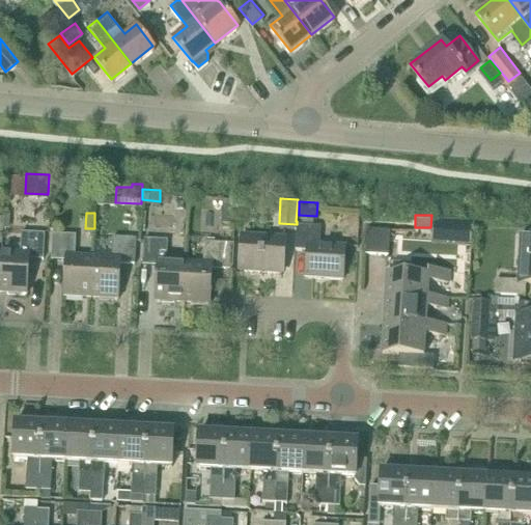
[(444,229),(444,216),(432,215),(432,229),(444,229)]
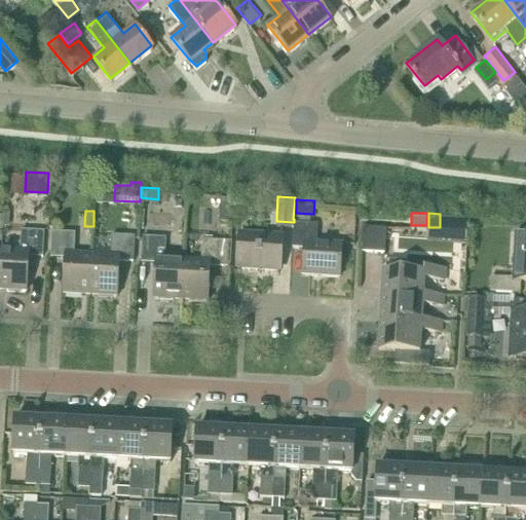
[(317,220),(305,219),(294,219),(294,222),(293,243),(304,244),(303,271),(340,273),(342,239),(316,237),(317,220)]
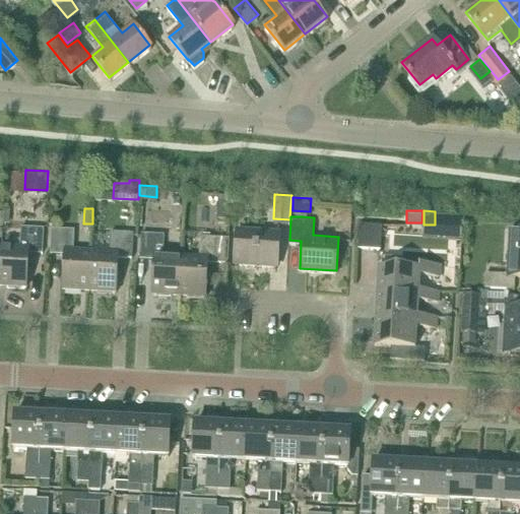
[(371,220),(359,220),(358,244),(369,245),(371,220)]
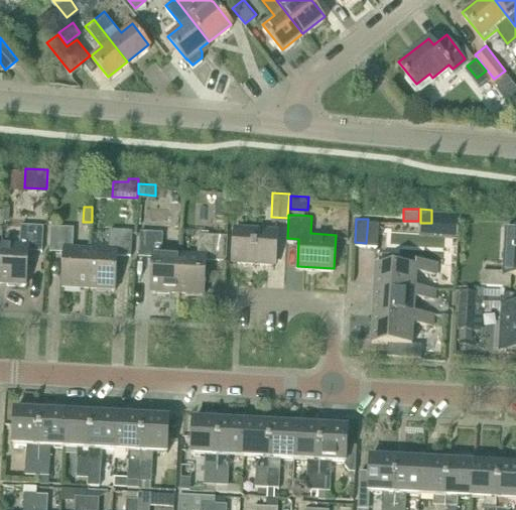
[(377,243),(378,220),(368,219),(366,243),(377,243)]
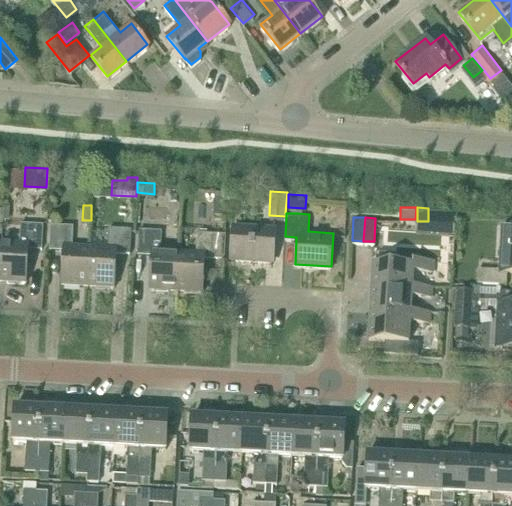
[(2,239),(0,273),(0,279),(25,280),(27,246),(41,246),(43,222),(20,220),(19,240),(2,239)]
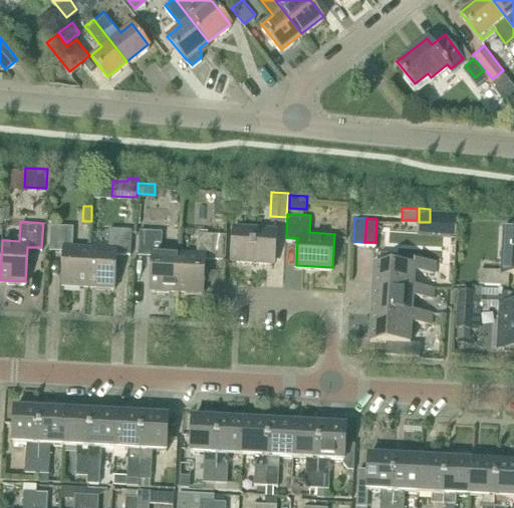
[(272,263),(275,224),(235,222),(233,261),(272,263)]
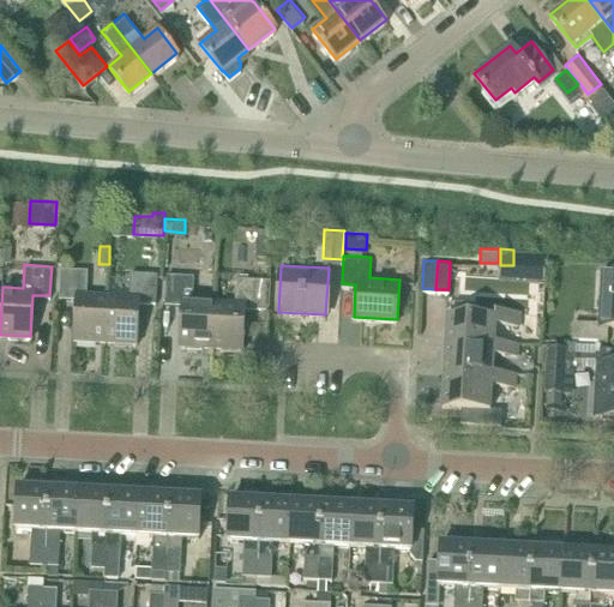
[(73,340),(106,341),(108,293),(86,292),(88,268),(61,266),(59,296),(76,298),(73,340)]
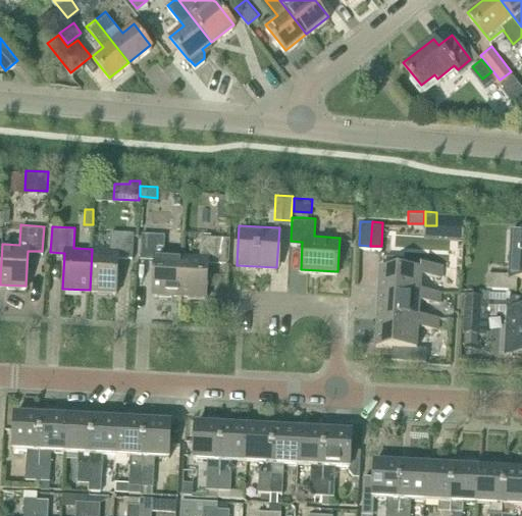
[(521,272),(521,228),(512,228),(510,271),(487,270),(486,285),(516,287),(517,273),(521,272)]
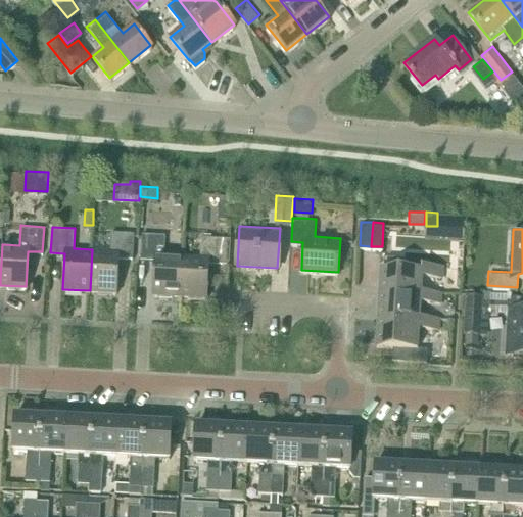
[(92,249),(90,290),(116,292),(119,255),(133,256),(134,231),(111,230),(110,249),(92,249)]
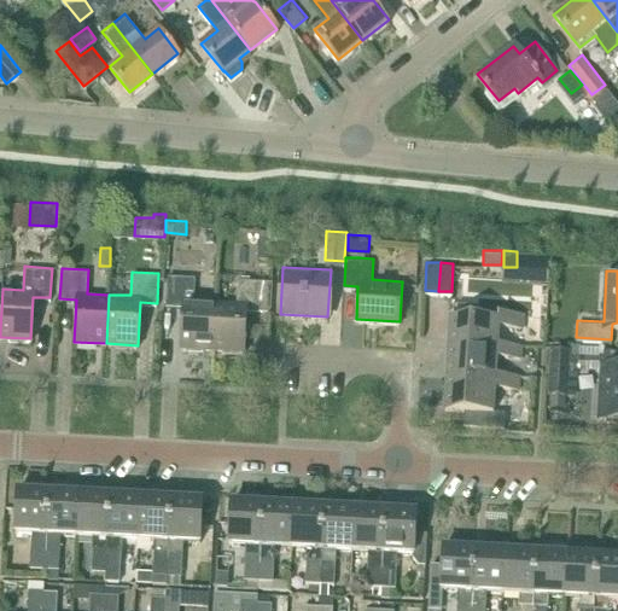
[(180,347),(213,349),(215,300),(194,298),(196,275),(168,274),(167,304),(182,304),(180,347)]
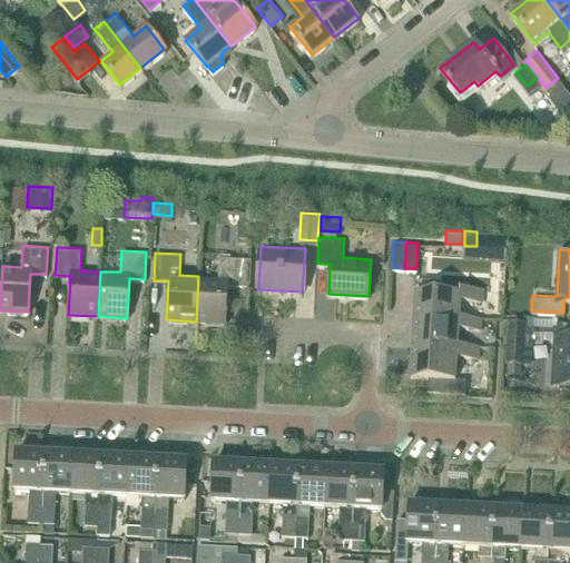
[(198,276),(196,322),(225,323),(227,284),(248,285),(251,257),(219,256),(218,277),(198,276)]
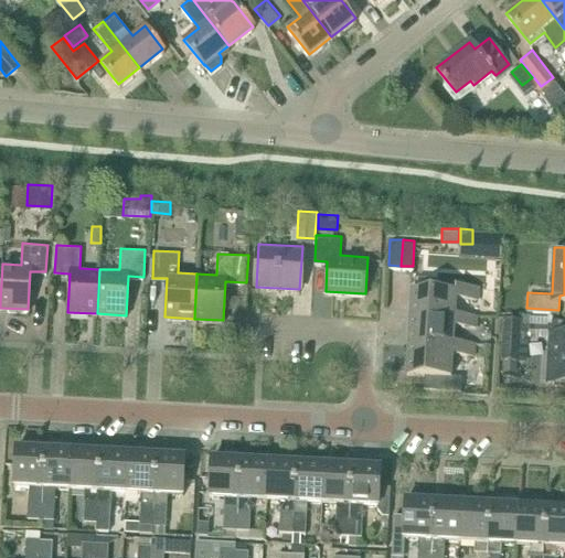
[(417,275),(416,285),(412,285),(409,313),(454,315),(454,311),(455,310),(455,293),(478,294),(478,283),(455,282),(455,287),(437,286),(437,275),(417,275)]
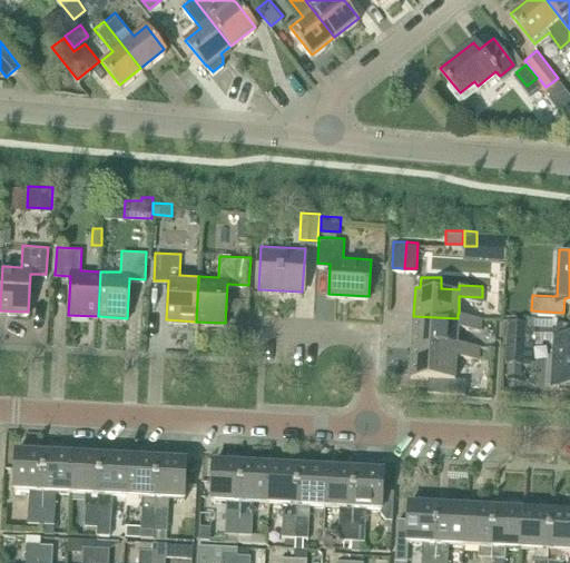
[(458,318),(413,316),(412,345),(455,347),(457,342),(458,325),(480,326),(480,314),(459,313),(458,314),(458,318)]
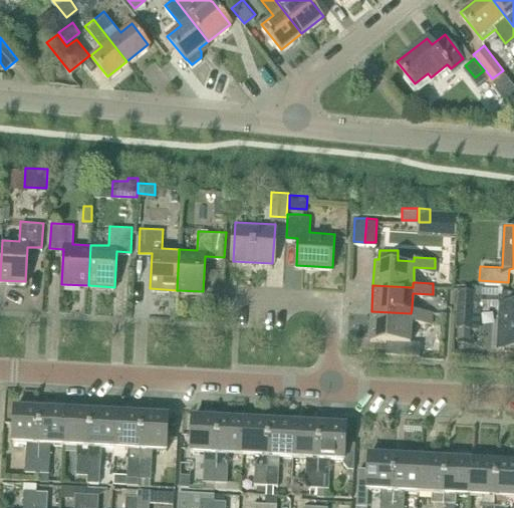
[(470,325),(472,325),(473,289),(457,288),(456,325),(457,325),(470,325)]
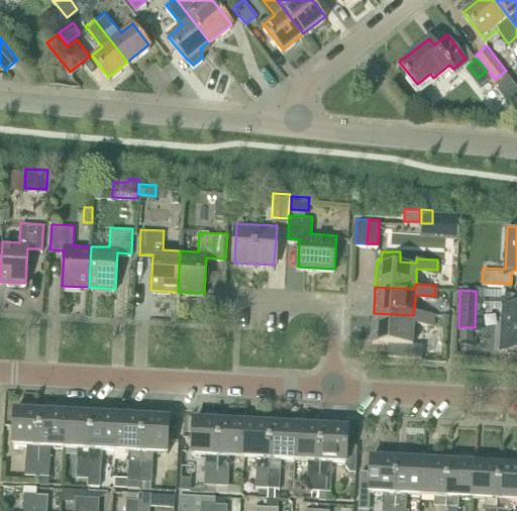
[(501,346),(516,346),(516,304),(503,303),(501,346)]
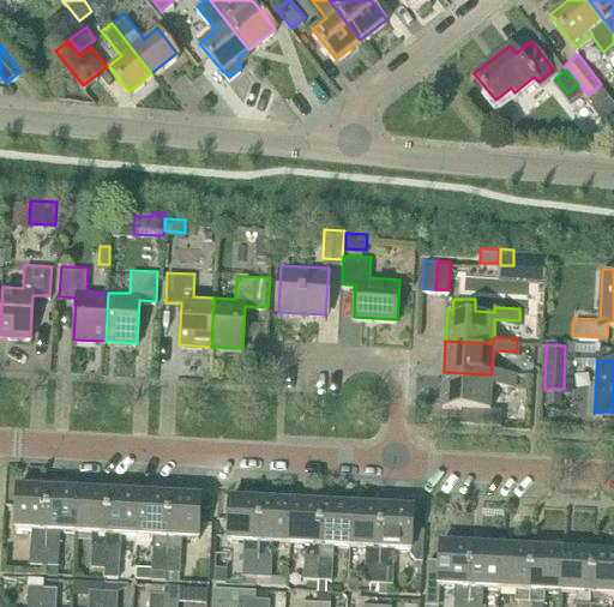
[(491,374),(444,372),(443,403),(461,403),(459,419),(500,421),(501,406),(489,406),(491,380),(516,382),(516,370),(492,368),(491,374)]
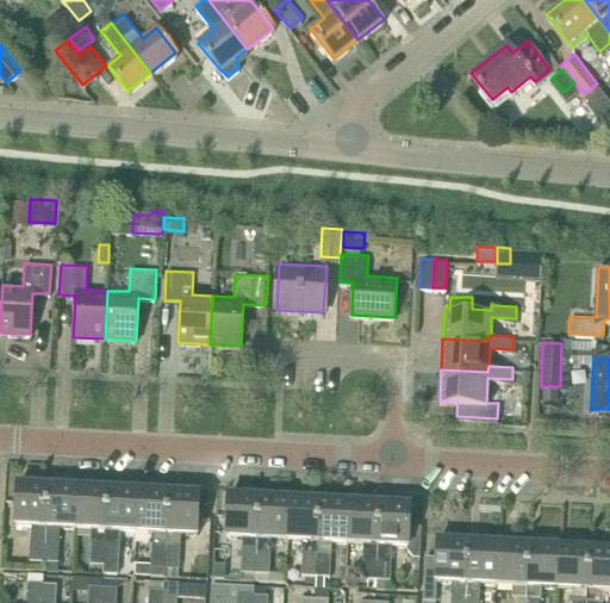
[(558,386),(542,386),(542,398),(556,398),(558,386)]
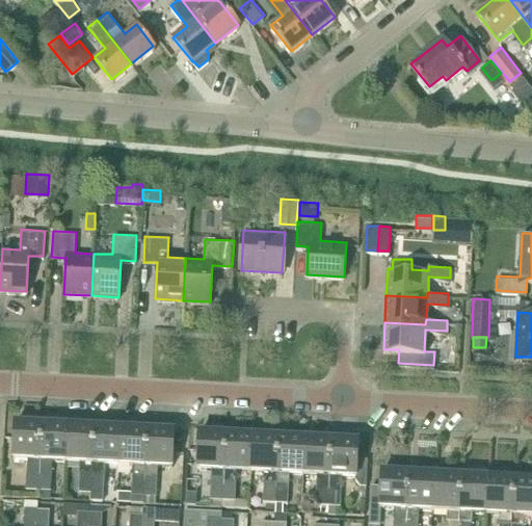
[(26,487),(37,488),(42,420),(15,419),(12,455),(27,456),(26,487)]
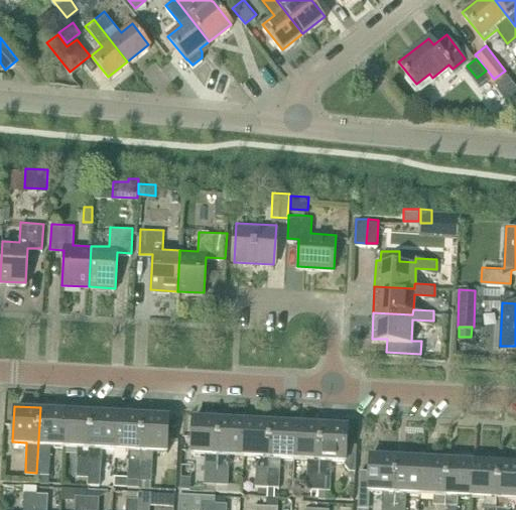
[(40,407),(36,473),(48,473),(50,443),(63,444),(66,409),(40,407)]
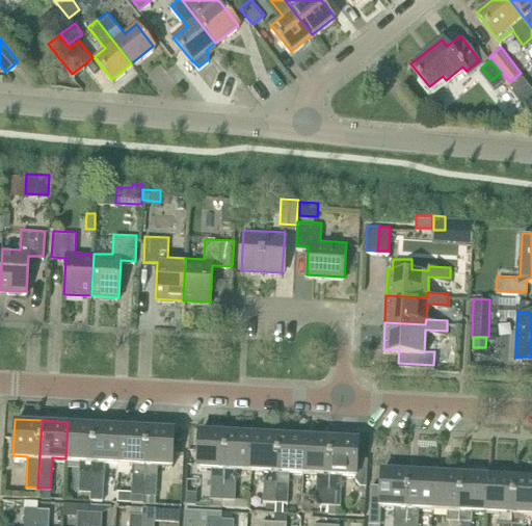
[(78,490),(89,490),(90,490),(94,423),(68,422),(65,458),(80,459),(78,490)]
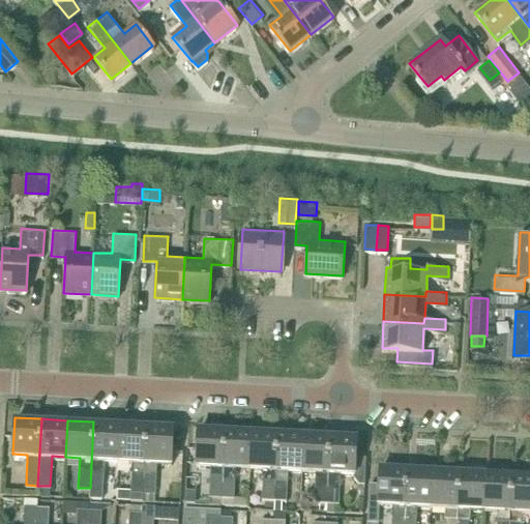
[(120,423),(93,421),(90,488),(89,488),(89,495),(102,496),(105,459),(118,460),(120,423)]
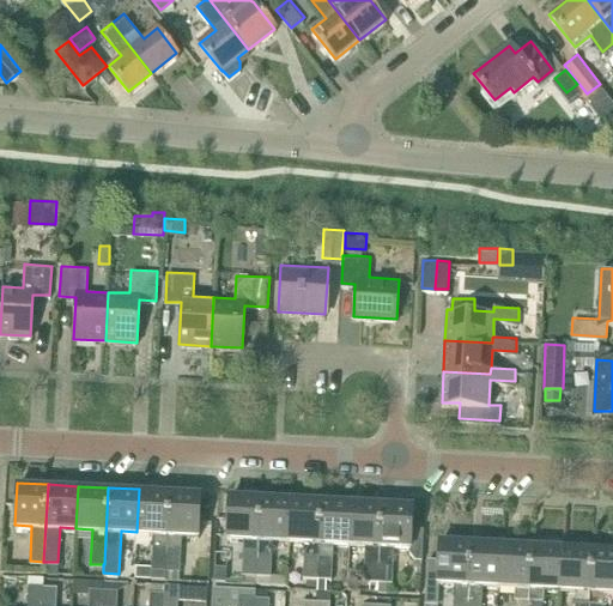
[(169,490),(139,489),(137,532),(152,533),(151,568),(165,568),(169,490)]
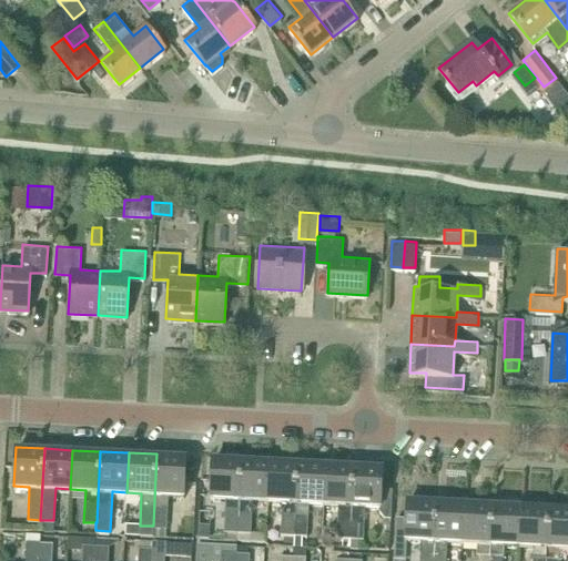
[(156,454),(153,526),(166,527),(168,495),(183,496),(185,456),(156,454)]
